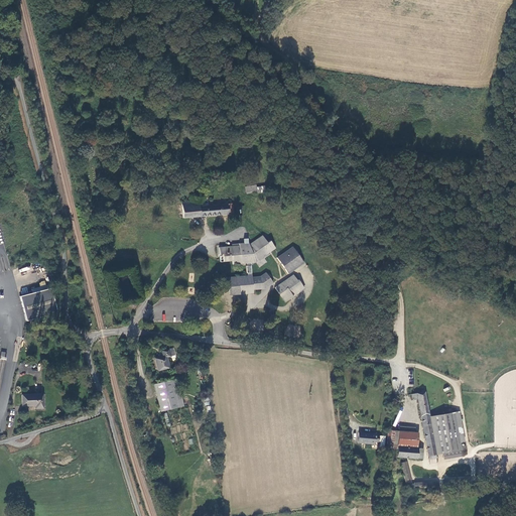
[(345,129),(340,116),(336,118),(340,130),(345,129)]
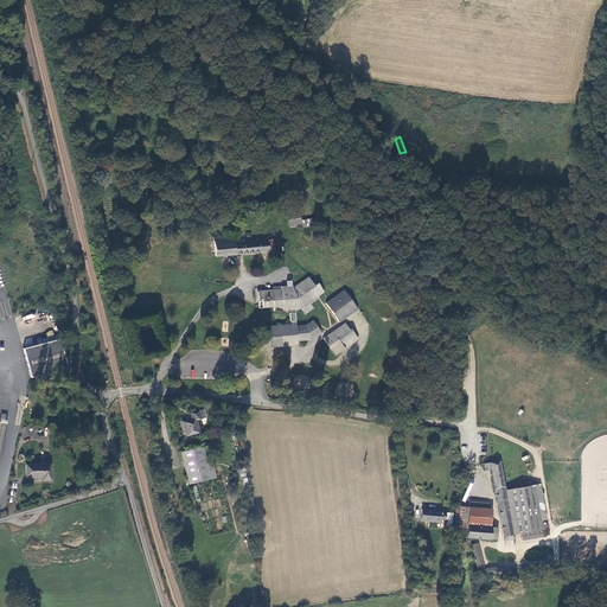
[(301,221),(289,223),(291,230),(302,229),(302,230),(314,228),(314,222),(301,224),(301,221)]
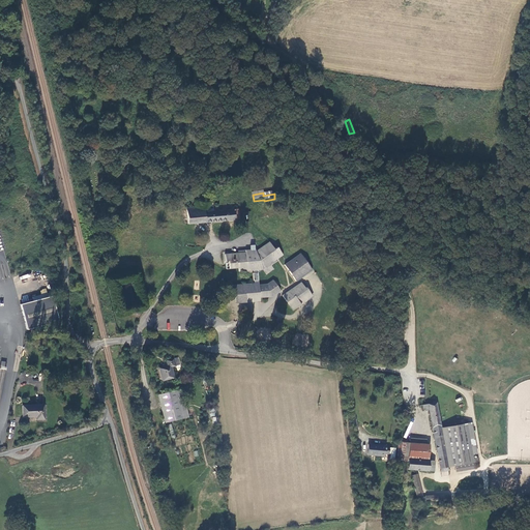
[(235,222),(234,211),(205,212),(205,206),(187,208),(188,224),(235,222)]
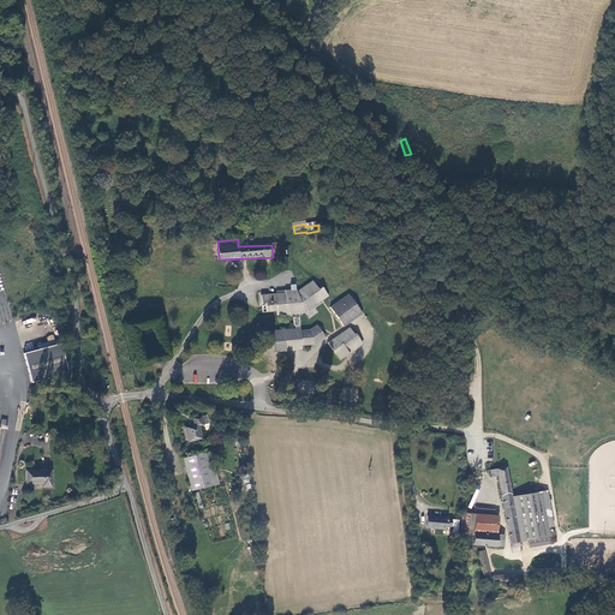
[(318,292),(312,282),(297,293),(296,292),(284,293),(284,296),(261,298),(261,306),(263,306),(264,314),(276,314),(276,317),(293,316),(293,318),(292,320),(293,328),(294,327),(294,330),(267,334),(267,345),(272,344),(272,354),(285,354),(285,353),(285,351),(300,348),(316,347),(327,341),(317,328),(311,332),(302,333),(299,315),(304,315),(328,298),(322,290),(318,292)]
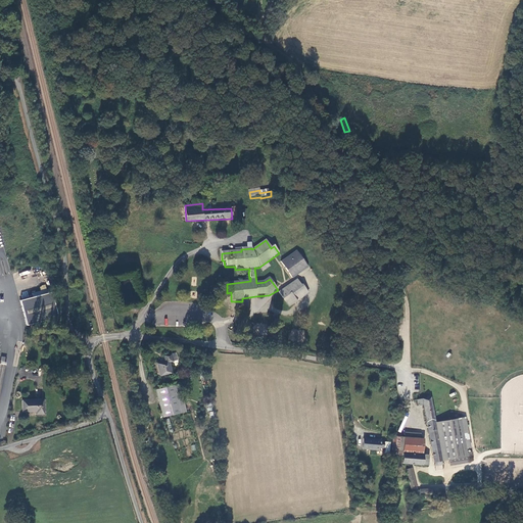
[(292,278),(308,267),(298,251),(282,263),(292,278)]
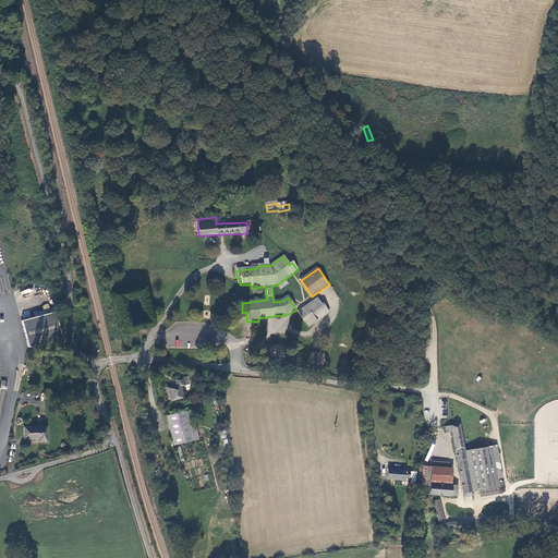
[(313,299),(330,287),(329,284),(312,296),(313,299)]
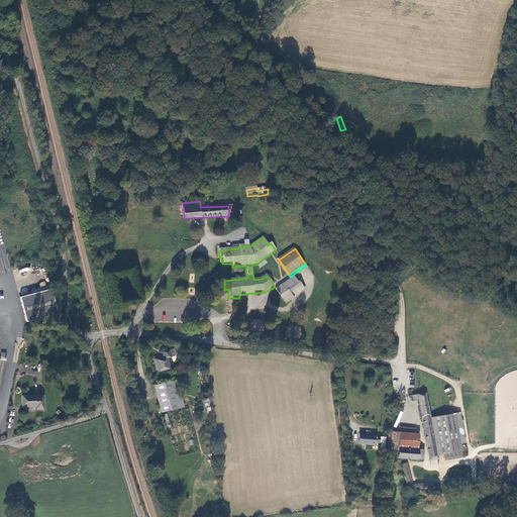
[(292,298),(304,290),(299,283),(297,284),(294,278),(275,291),(285,305),(293,300),(293,299),(292,298)]
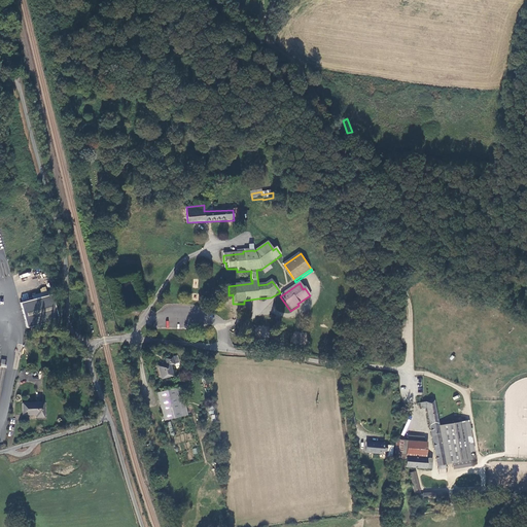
[(27,328),(59,320),(51,291),(32,296),(33,300),(21,304),(27,328)]
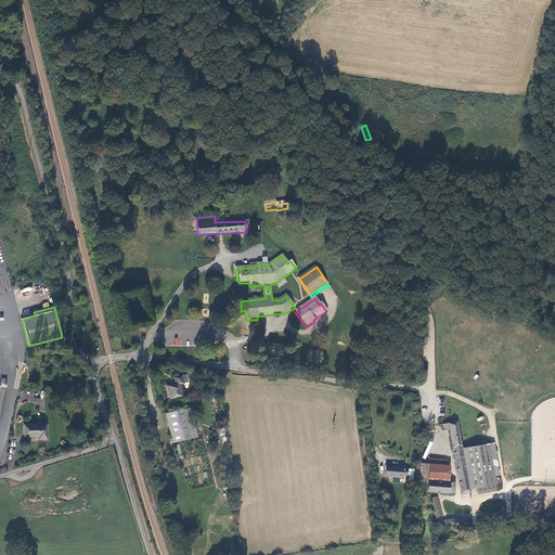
[(327,312),(326,311),(313,320),(314,321),(327,312)]
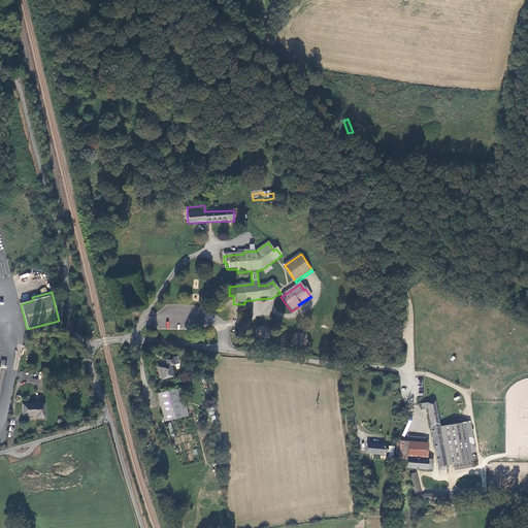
[(161,378),(172,376),(169,364),(174,363),(172,356),(164,358),(166,364),(158,365),(161,378)]
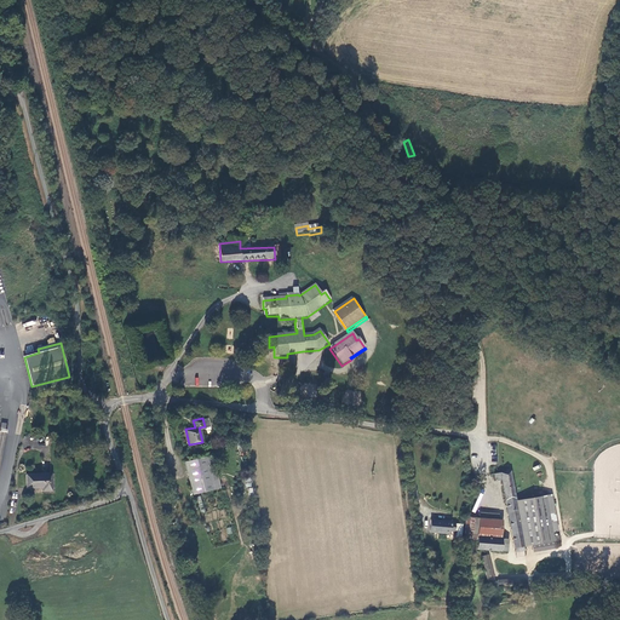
[(220,487),(212,454),(207,455),(216,488),(220,487)]
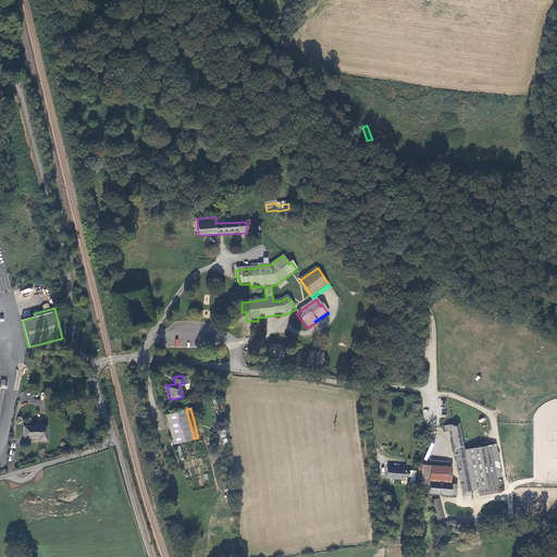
[(194,438),(186,409),(165,415),(172,444),(194,438)]
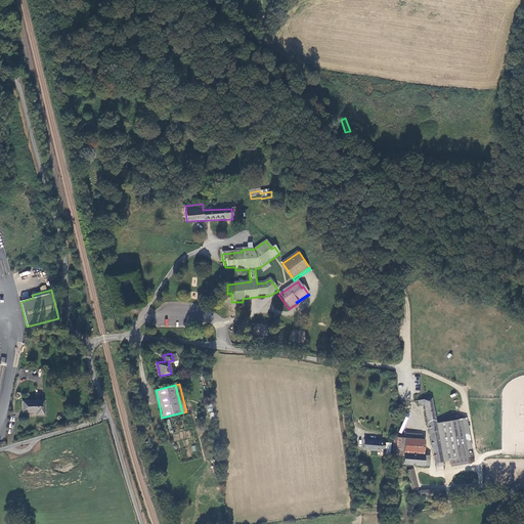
[(436,424),(432,398),(418,400),(419,406),(424,405),(435,464),(436,464),(436,467),(444,466),(443,462),(436,424)]
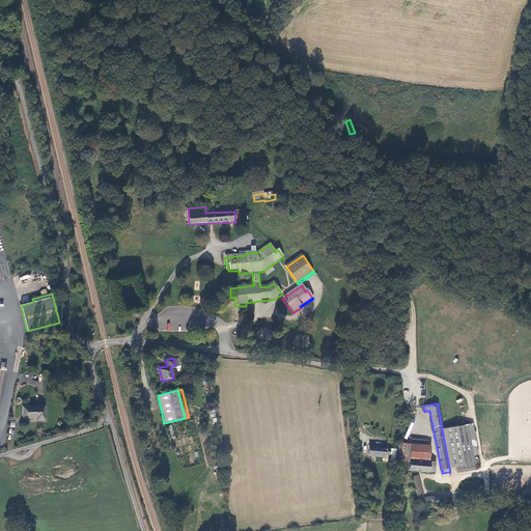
[(44,406),(23,407),(23,418),(35,418),(38,418),(38,420),(45,420),(44,406)]
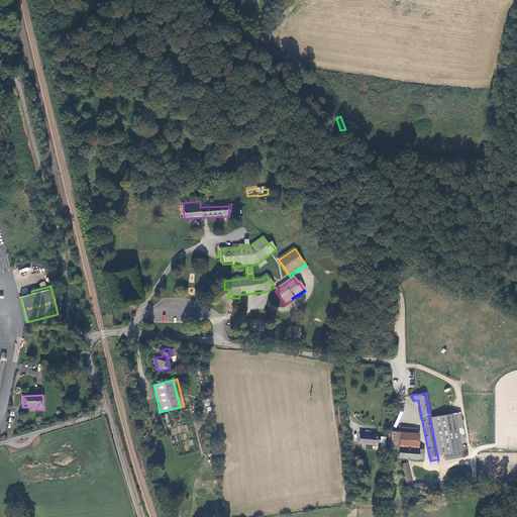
[(460,413),(430,418),(437,455),(441,455),(443,454),(461,451),(468,450),(460,413)]
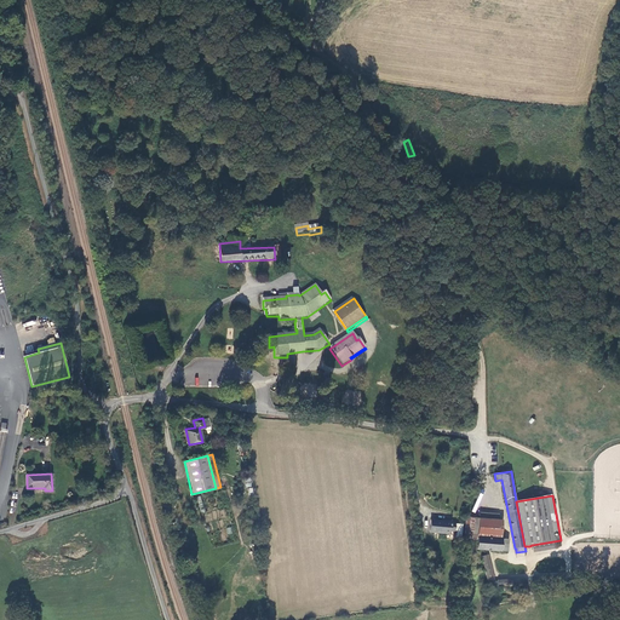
[(469,539),(477,540),(477,537),(478,518),(470,517),(469,539)]
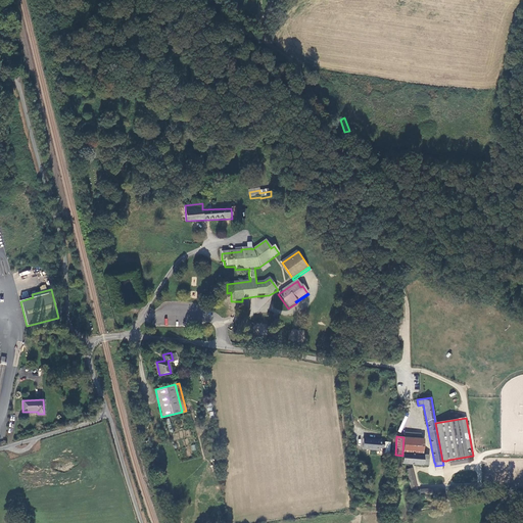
[(421,438),(403,437),(402,453),(423,455),(424,438),(421,438)]
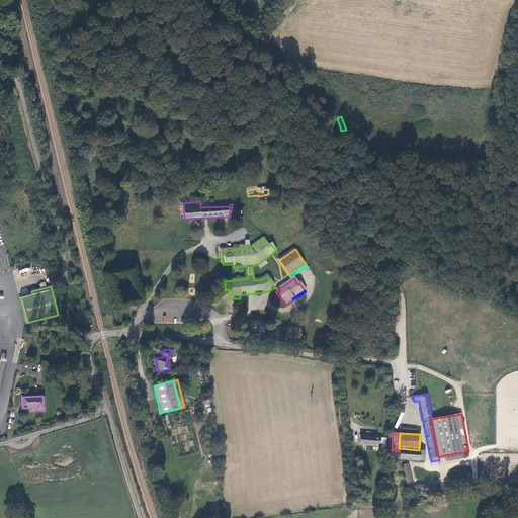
[(377,435),(359,434),(358,445),(376,447),(376,444),(380,445),(380,444),(380,438),(380,437),(377,436),(377,435)]
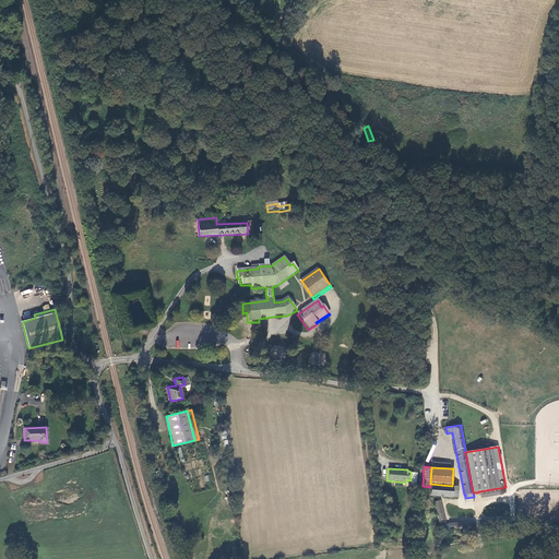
[(430,484),(430,487),(429,496),(452,498),(452,497),(453,486),(452,486),(430,484)]
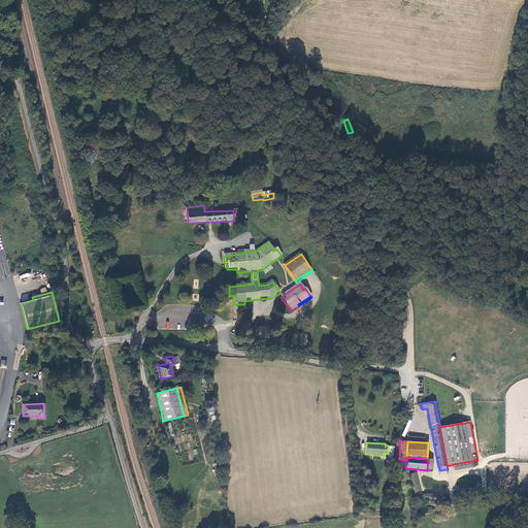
[(471,461),(453,464),(454,471),(473,467),(471,461)]
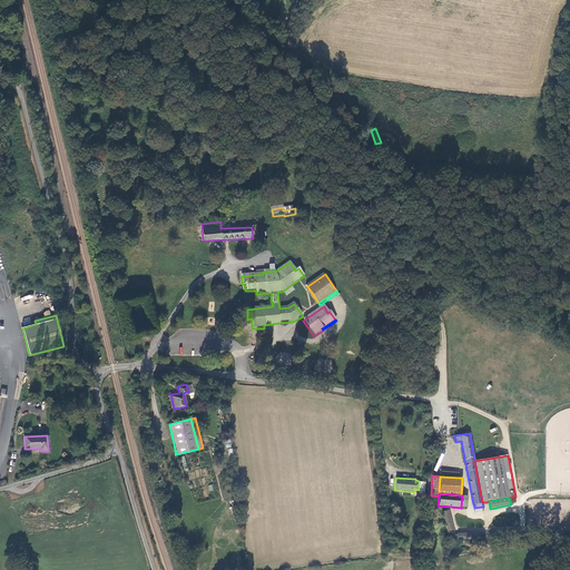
[(454,533),(449,510),(443,511),(448,534),(454,533)]
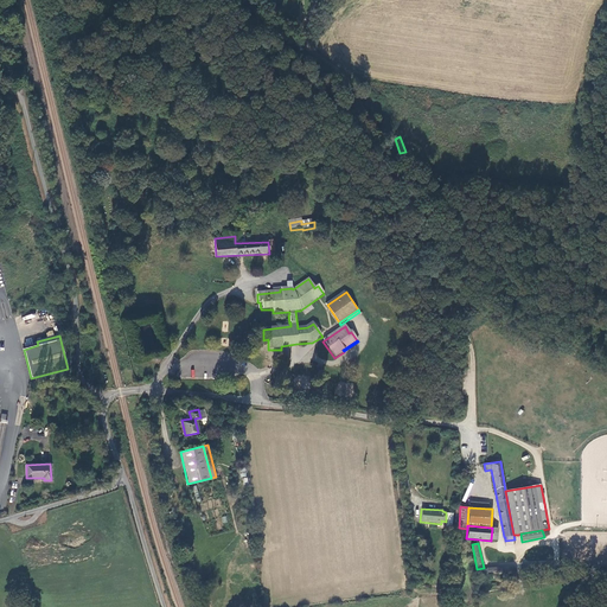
[(487,569),(487,572),(478,572),(478,576),(486,577),(486,575),(512,574),(512,567),(487,568),(487,569)]
